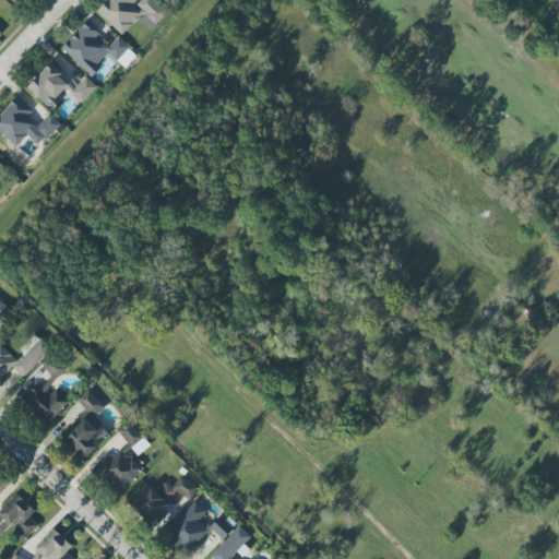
[(149,32),(168,13),(155,0),(140,0),(139,1),(138,0),(106,0),(96,10),(122,35),(137,20),(149,32)]
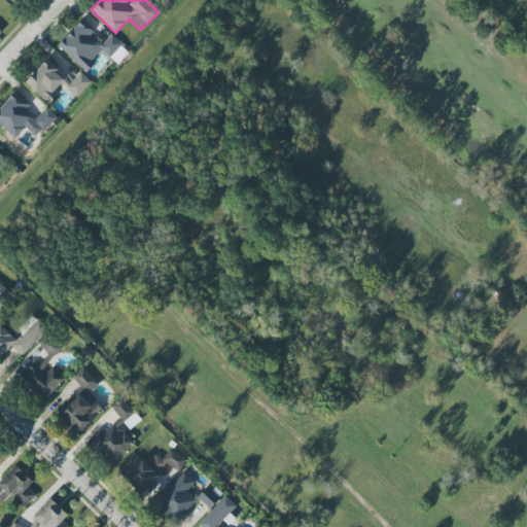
[(58,45),(85,71),(104,53),(110,58),(123,44),(111,34),(103,43),(79,22),(58,45)]
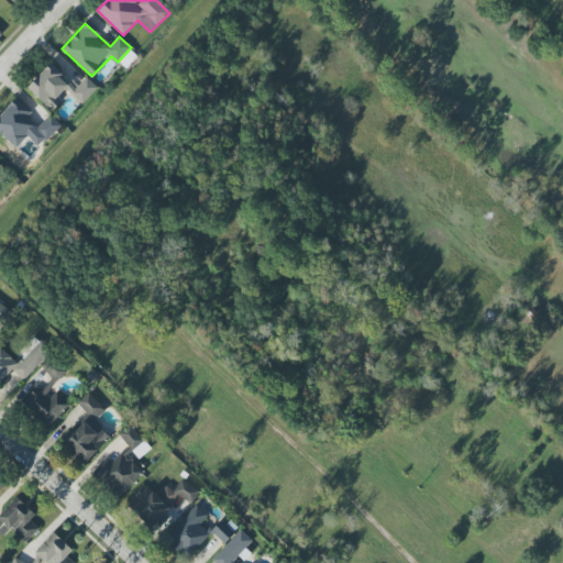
[(98,88),(86,77),(76,88),(51,64),(28,87),(52,111),(62,101),(57,97),(66,89),(81,105),(98,88)]
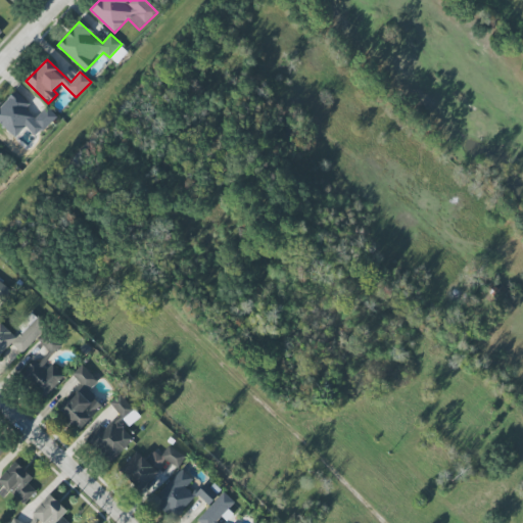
[(0,106),(0,123),(15,138),(26,128),(36,138),(56,116),(46,106),(36,117),(26,108),(30,104),(15,90),(0,106)]
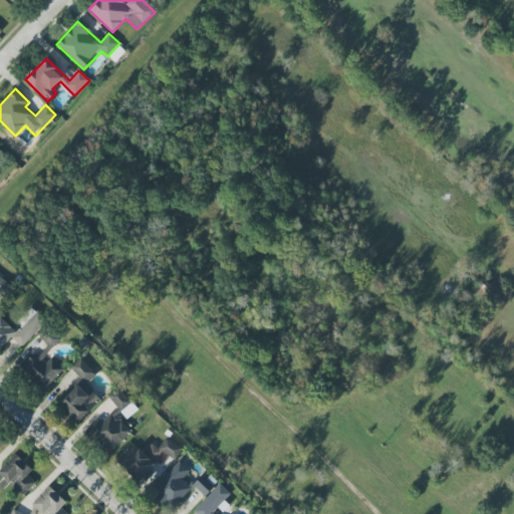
[(0,297),(2,299),(12,288),(0,276),(0,297)]
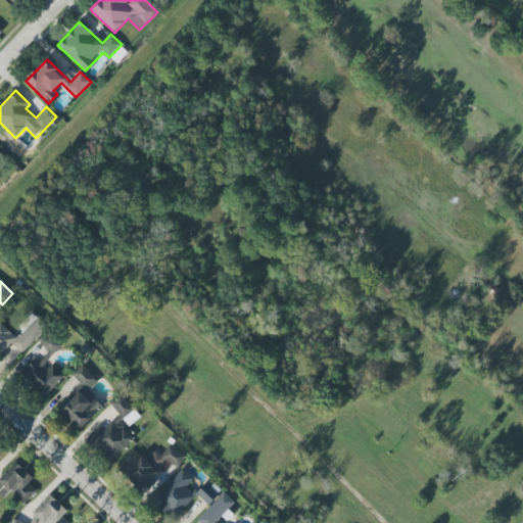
[(21,353),(48,327),(33,313),(12,333),(0,321),(0,355),(11,344),(21,353)]
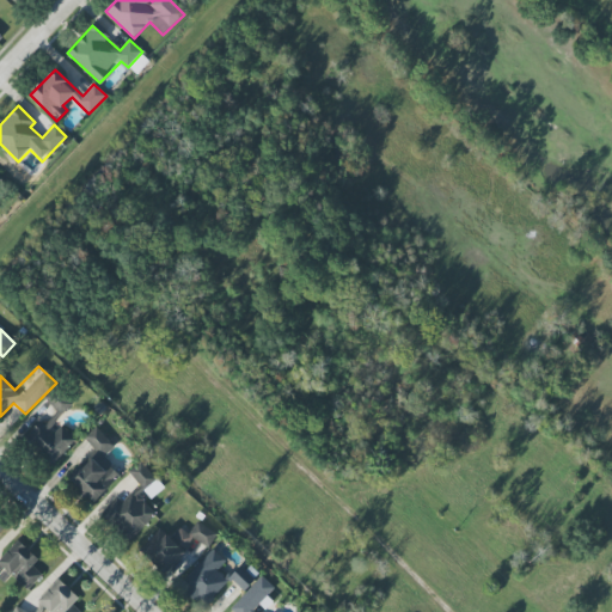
[(46,427),(40,421),(23,438),(53,465),(77,439),(53,417),(46,427)]
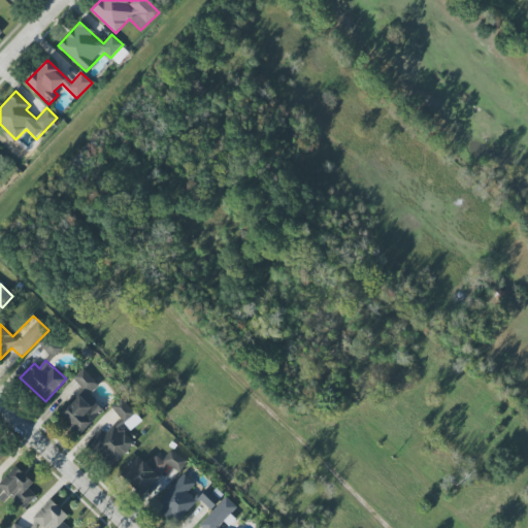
[(80,434),(104,408),(89,395),(99,385),(81,368),(72,378),(83,388),(59,415),(80,434)]
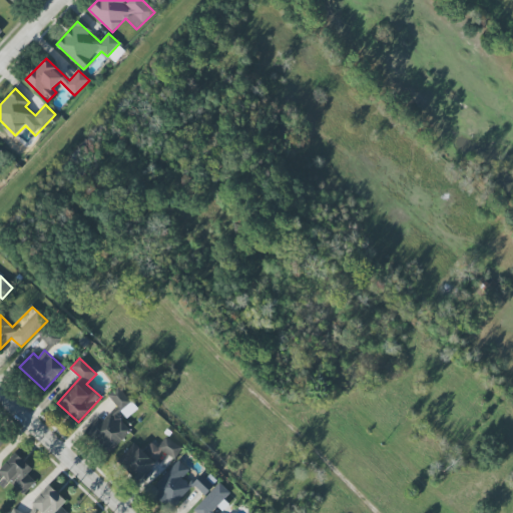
[(131,431),(113,412),(103,421),(99,417),(85,430),(107,454),(131,431)]
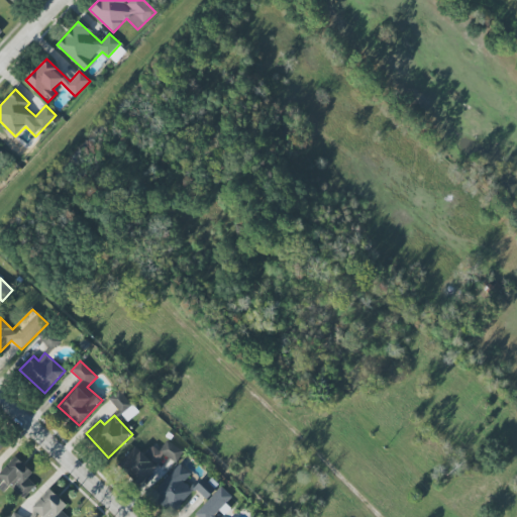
[(165,455),(175,463),(183,452),(168,439),(159,450),(152,445),(144,454),(139,450),(122,470),(140,484),(165,455)]
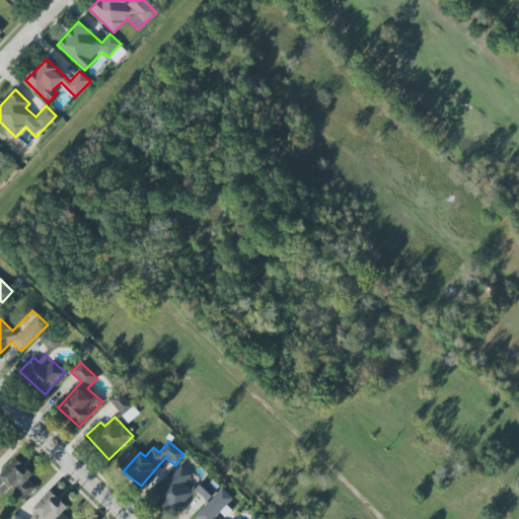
[(10,488),(22,501),(35,489),(27,479),(32,475),(17,459),(0,473),(0,488),(5,493),(10,488)]
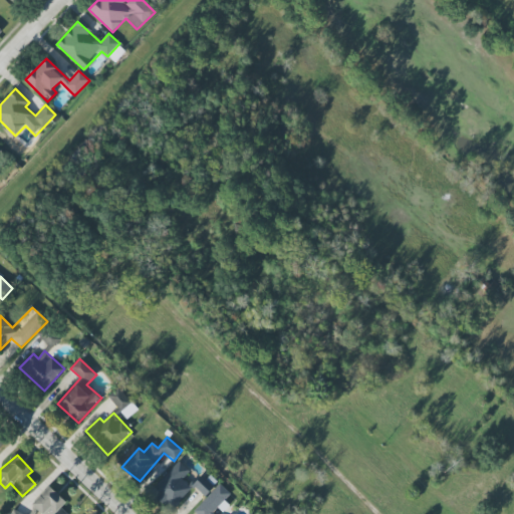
[(182,480),(190,471),(178,461),(150,492),(171,511),(191,488),(182,480)]
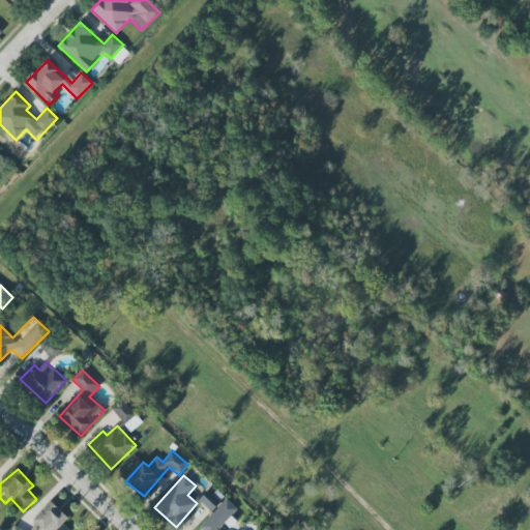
[(210,488),(199,500),(211,511),(223,499),(210,488)]
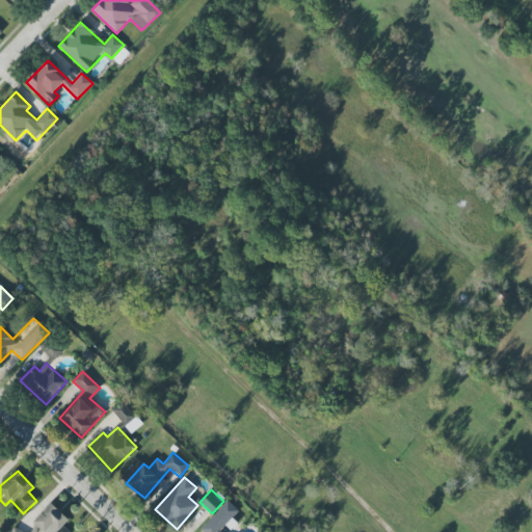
[(222,531),(220,530),(229,522),(238,511),(227,500),(201,529),(204,531),(222,531)]
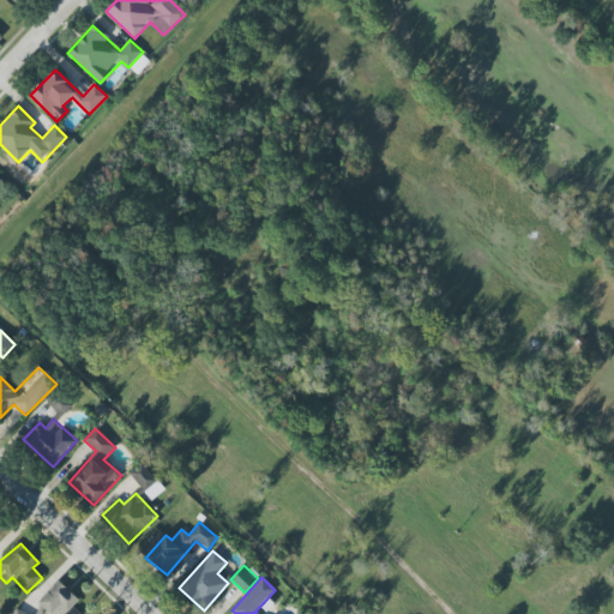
[(80,613),(73,607),(79,600),(59,581),(37,603),(49,613),(80,613)]
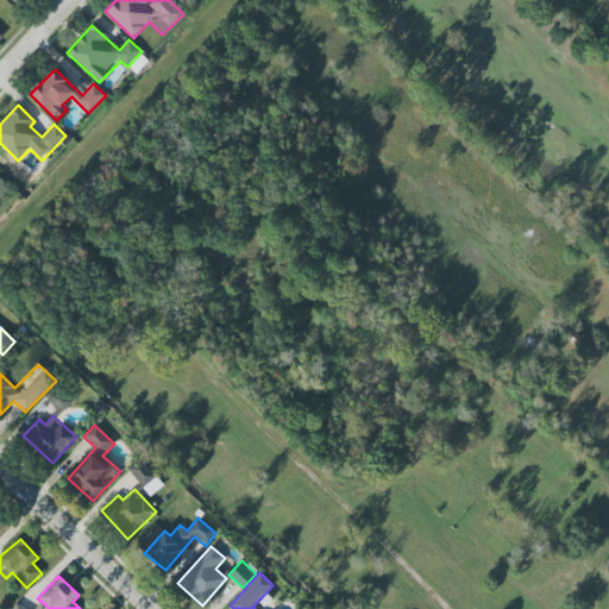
All buildings are outlined.
